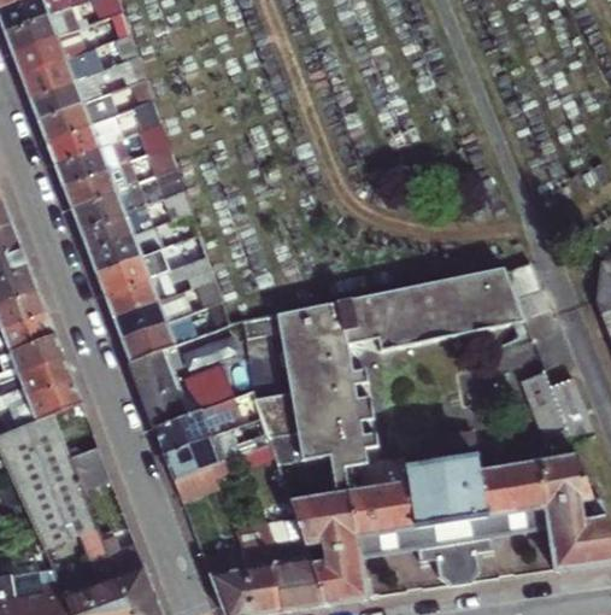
[(17,0),(0,6),(0,23),(3,31),(46,15),(65,6),(63,0),(17,0)]
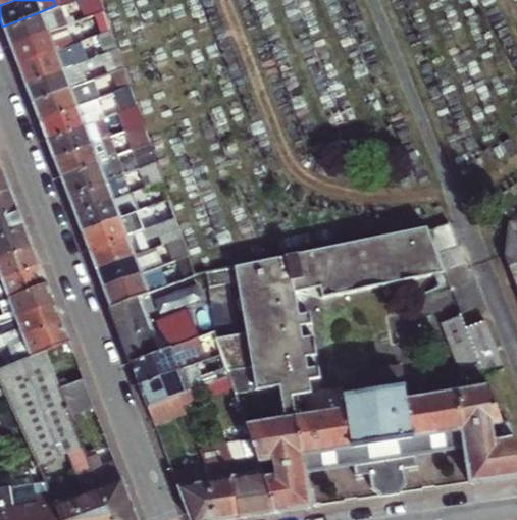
[(78,0),(84,15),(100,8),(97,0),(78,0)]
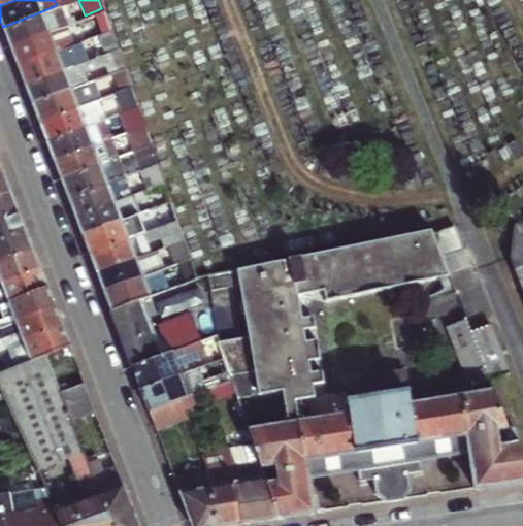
[(56,5),(39,12),(2,27),(6,36),(9,44),(46,30),(63,24),(56,5)]
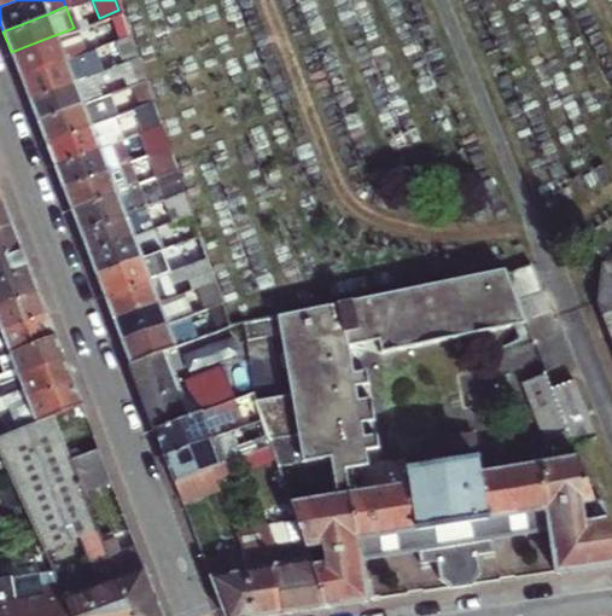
[(54,35),(11,52),(16,64),(19,75),(64,58),(82,51),(74,28),(54,35)]
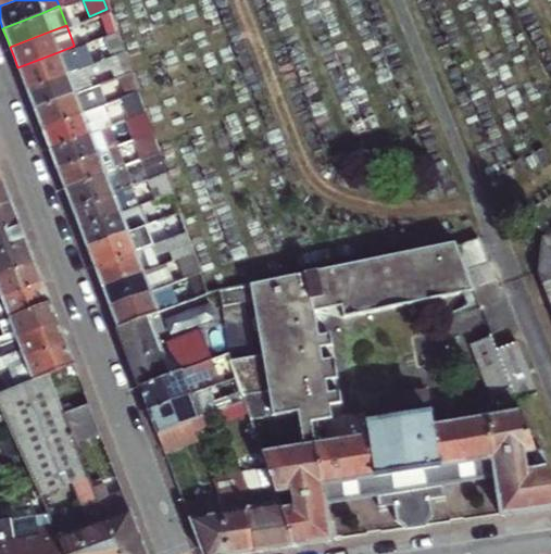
[(107,33),(100,35),(108,54),(121,50),(114,30),(107,33)]
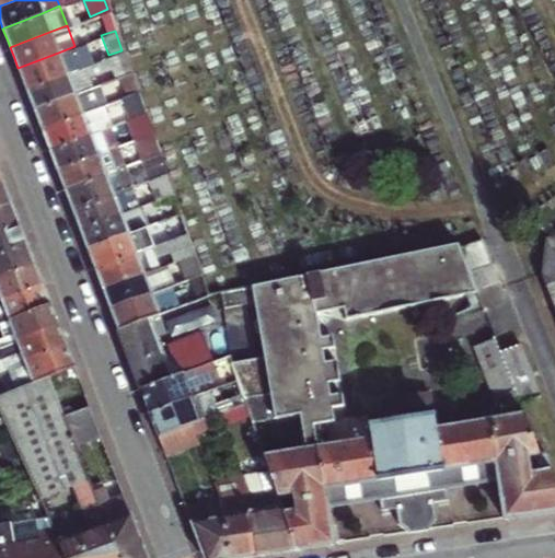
[(30,99),(33,107),(72,92),(88,85),(83,77),(105,68),(110,77),(116,74),(122,72),(128,69),(122,50),(108,55),(66,72),(25,88),(30,99)]
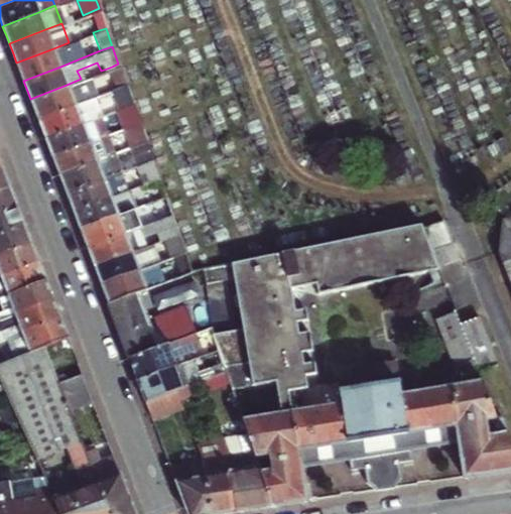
[(53,48),(16,62),(20,71),(23,81),(60,67),(53,48)]
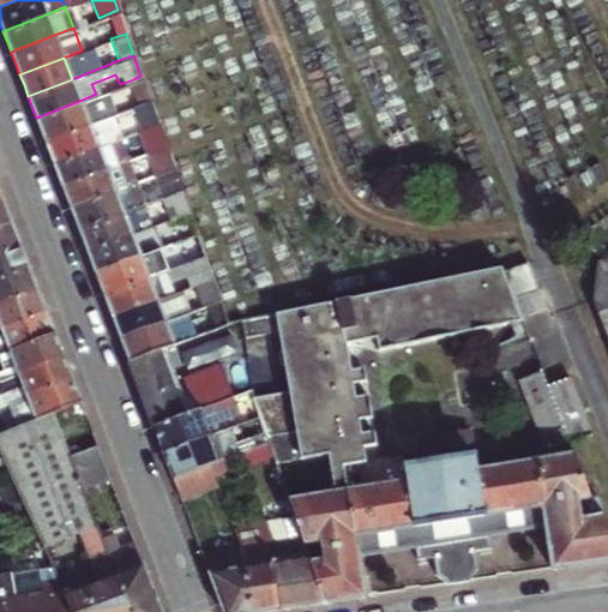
[(140,76),(133,79),(127,82),(136,105),(149,100),(143,84),(140,76)]
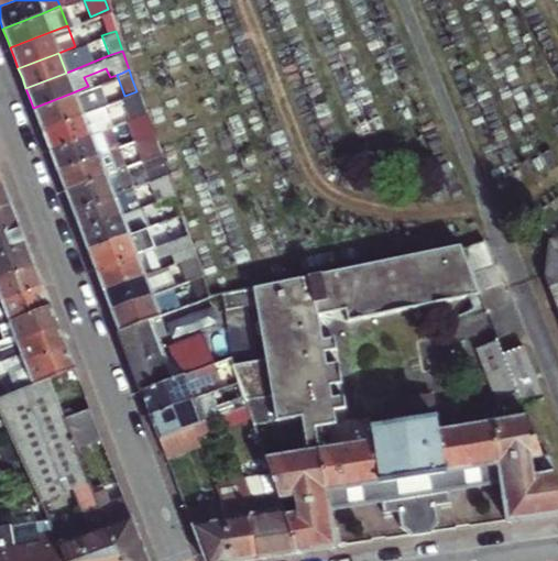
[(73,92),(33,108),(37,118),(41,128),(79,112),(94,107),(105,103),(97,83),(88,86),(73,92)]
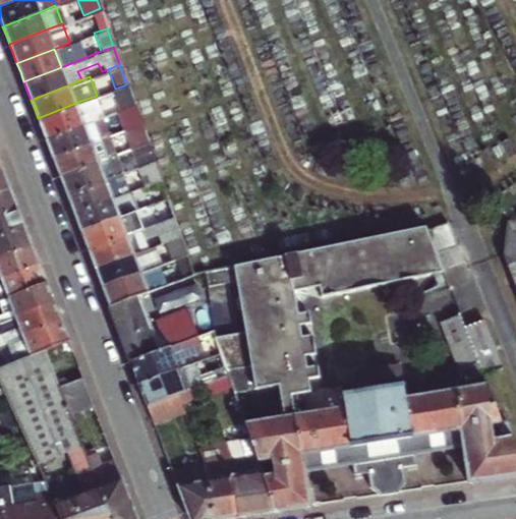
[(115,89),(104,93),(111,112),(126,106),(132,103),(130,97),(126,84),(115,89)]
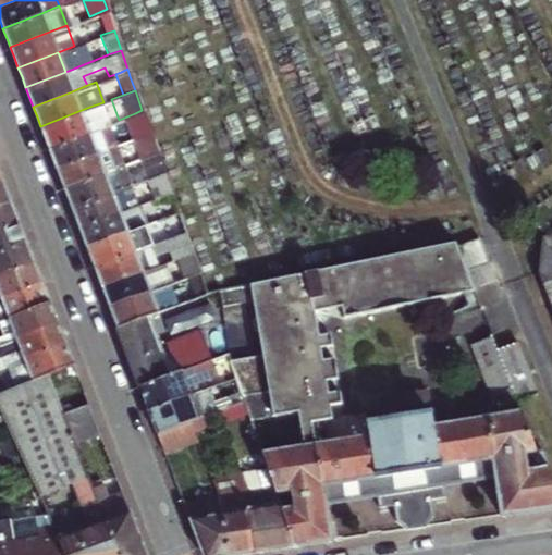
[(93,106),(78,111),(40,126),(45,138),(48,147),(100,126),(93,106)]
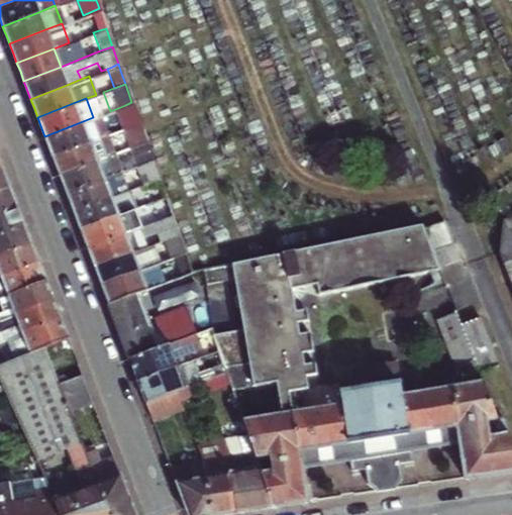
[(125,105),(110,111),(117,129),(137,121),(133,107),(131,102),(125,105)]
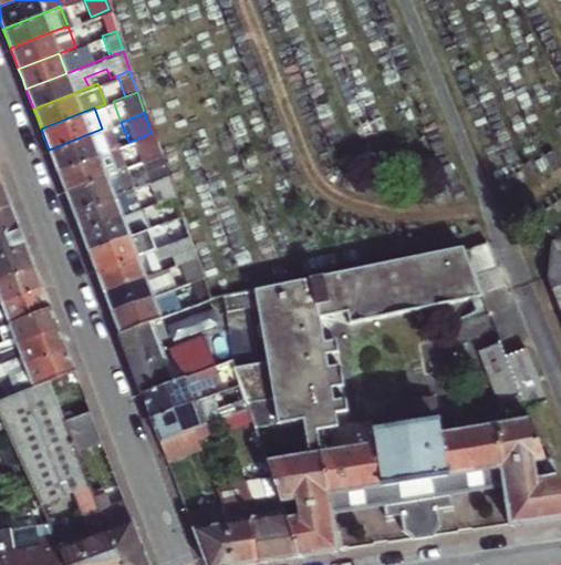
[(110,150),(102,129),(49,150),(53,161),(56,170),(96,154),(110,150)]
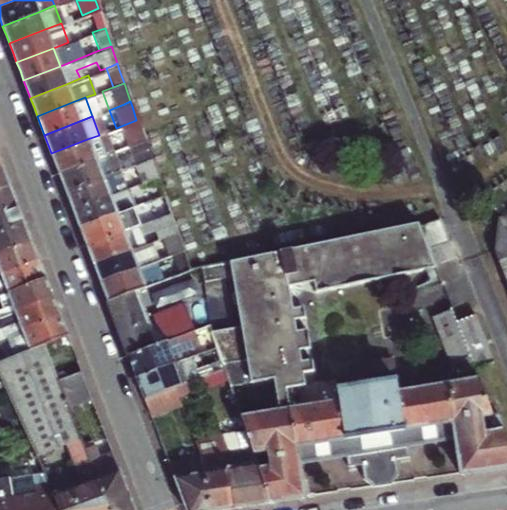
[(136,120),(116,128),(123,146),(137,140),(143,138),(141,134),(136,120)]
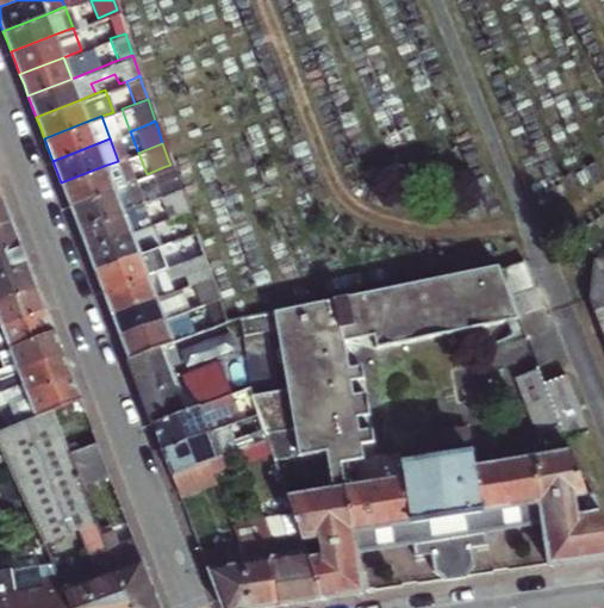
[(104,166),(61,182),(66,196),(69,204),(111,187),(126,181),(118,161),(104,166)]
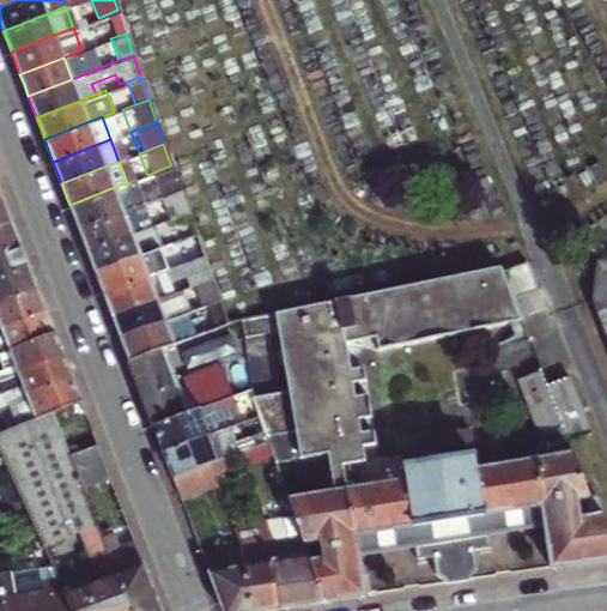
[(147,175),(156,197),(178,188),(174,171),(171,165),(164,168),(147,175)]
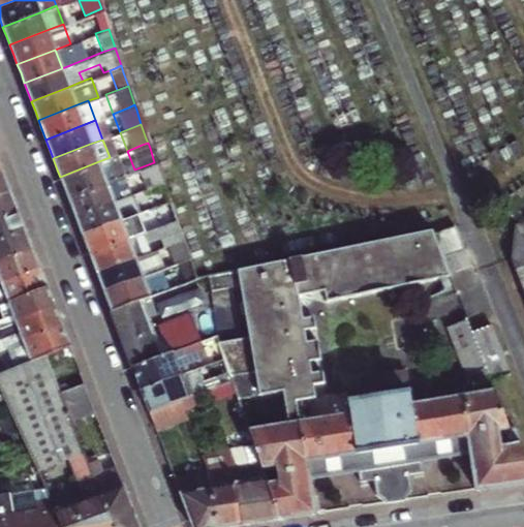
[(110,157),(96,162),(60,177),(64,187),(67,195),(104,181),(117,177),(110,157)]
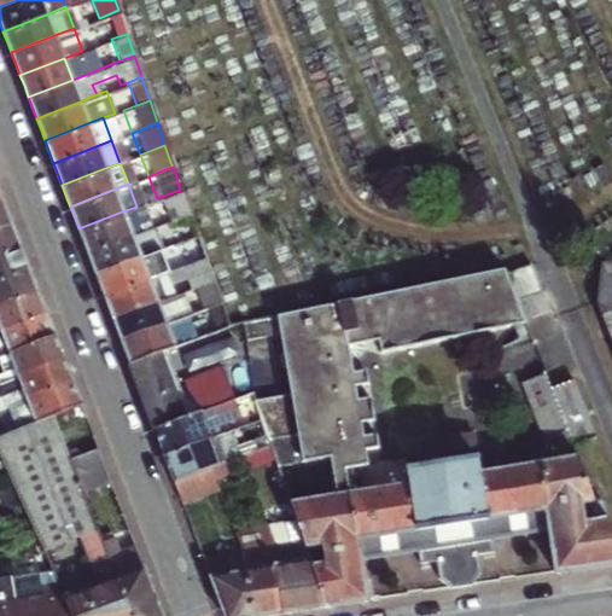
[(157,198),(165,220),(181,214),(188,211),(185,204),(180,190),(157,198)]
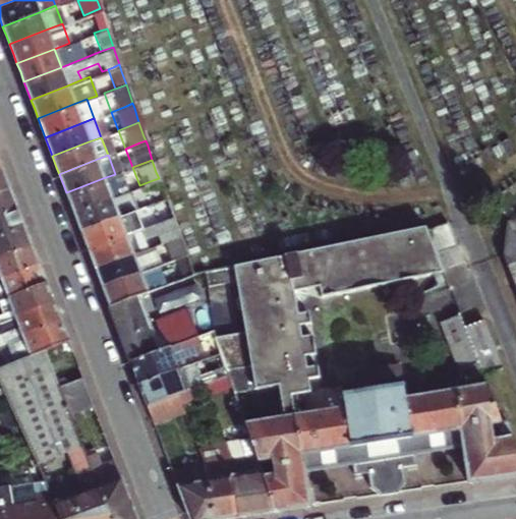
[(0,191),(9,188),(6,181),(2,170),(0,171),(0,191)]
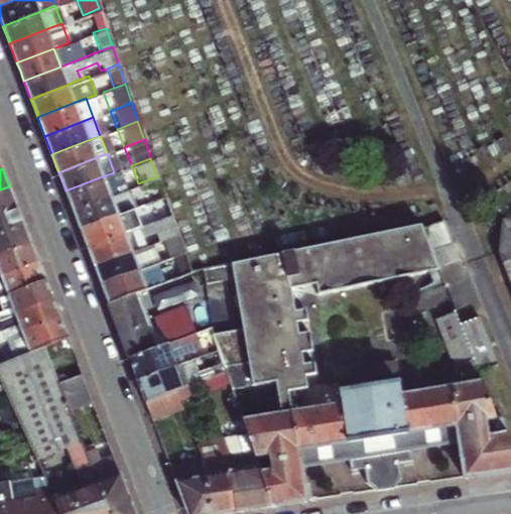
[(114,172),(102,176),(66,190),(69,200),(73,209),(108,195),(121,189),(114,172)]
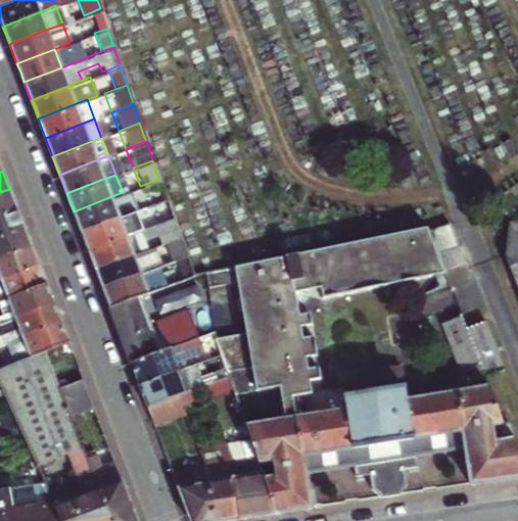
[(140,186),(147,204),(166,197),(160,184),(159,179),(153,181),(140,186)]
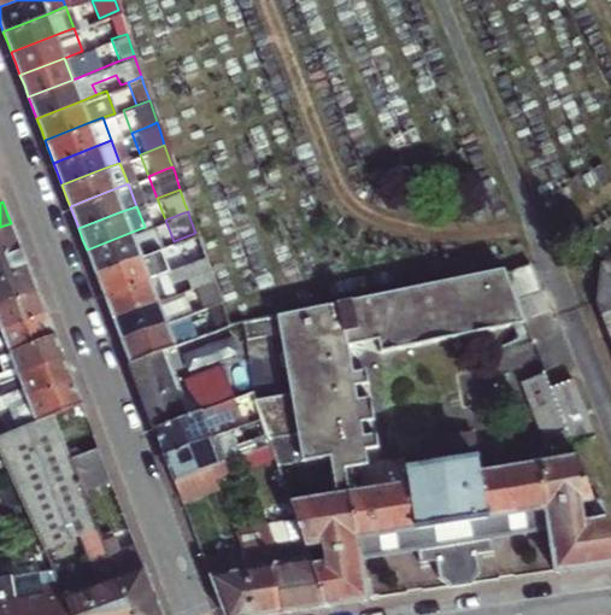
[(0,253),(19,246),(17,239),(11,223),(0,227),(0,253)]
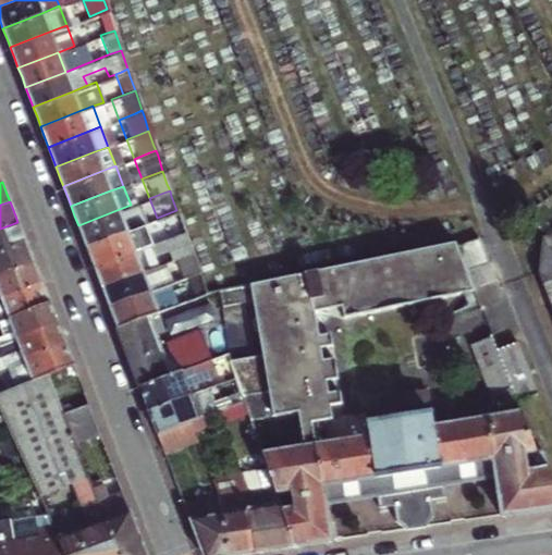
[(131,205),(117,210),(78,225),(82,234),(86,245),(124,230),(138,225),(131,205)]
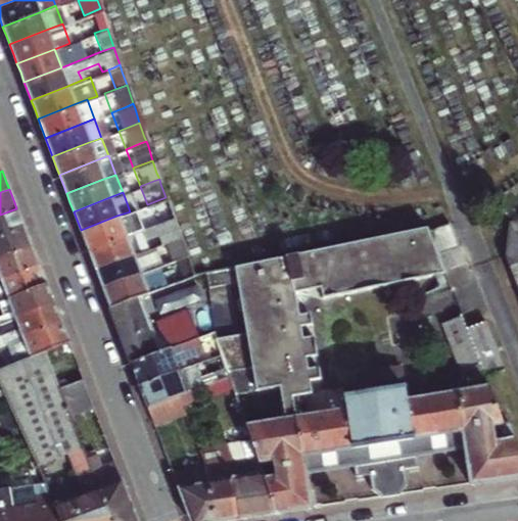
[(16,208),(0,215),(0,236),(24,228),(20,220),(16,208)]
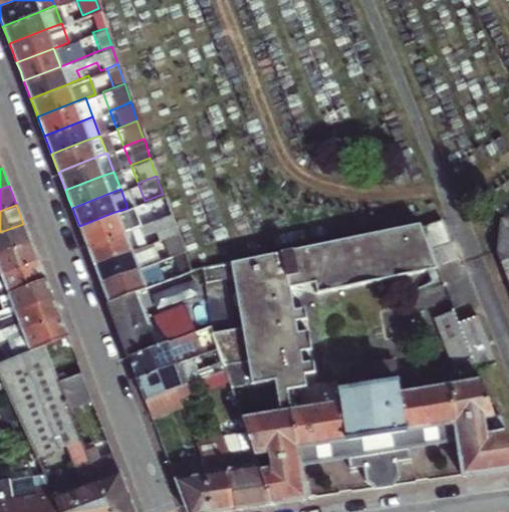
[(114,212),(79,226),(82,236),(85,244),(121,231),(135,226),(128,208),(114,212)]
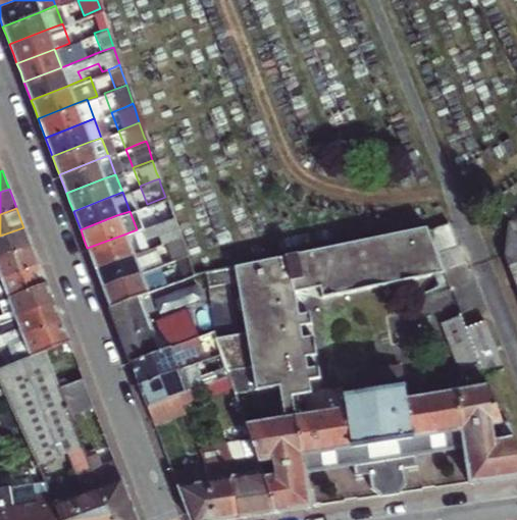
[(123,235),(87,248),(91,257),(95,267),(131,253),(144,248),(140,239),(157,232),(161,242),(178,236),(173,220),(171,216),(166,217),(138,228),(137,229),(123,235)]
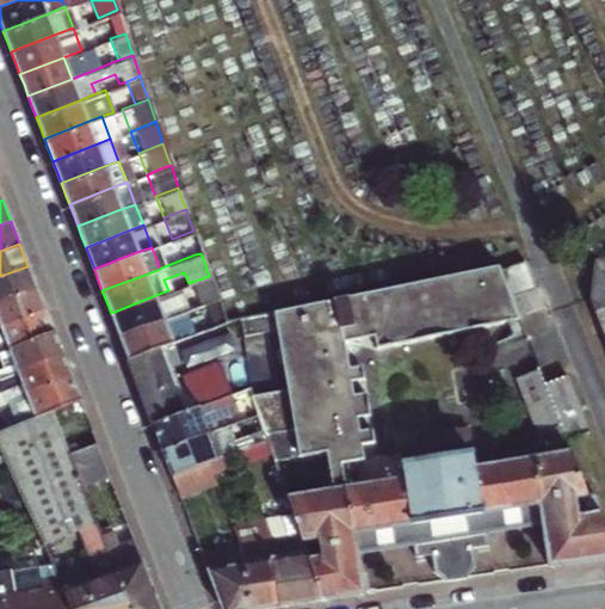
[(604,254),(598,258),(592,306),(604,339),(604,254)]
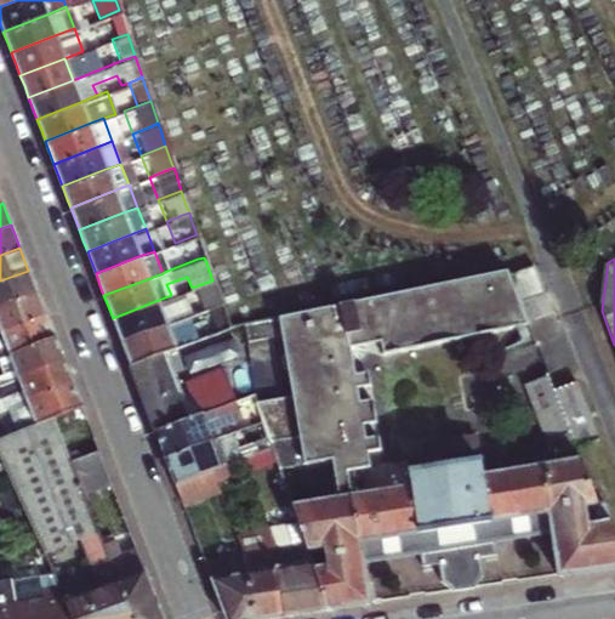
[(539,283),(533,263),(507,273),(517,300),(542,291),(539,283)]
